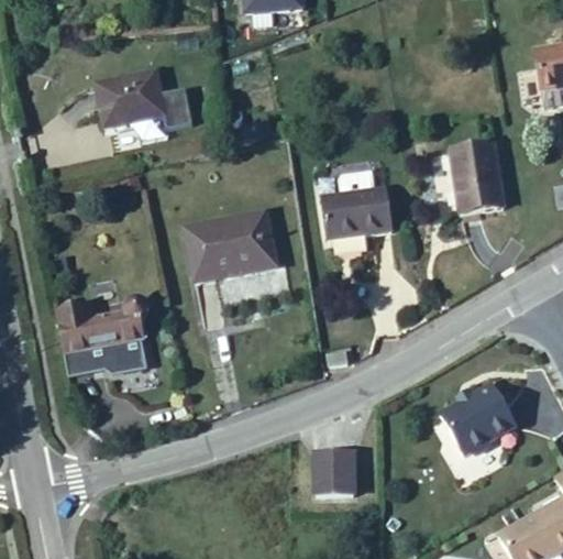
[(246,0),(247,11),(305,8),(304,0),(246,0)]
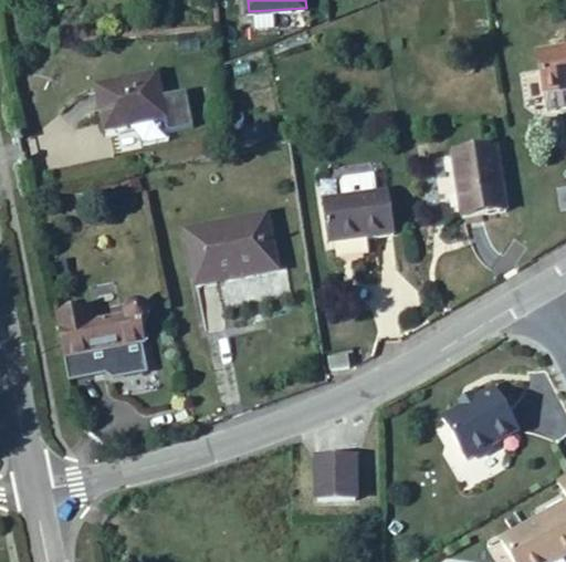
[(565,85),(565,43),(537,49),(544,90),(565,85)]
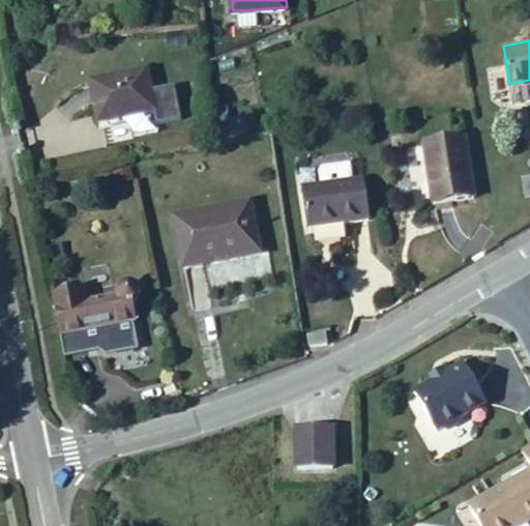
[(97,119),(155,108),(147,67),(90,79),(97,119)]
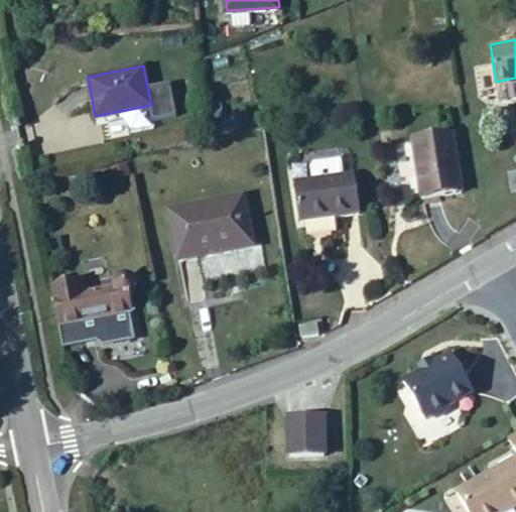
[(462,188),(453,132),(412,138),(421,195),(462,188)]
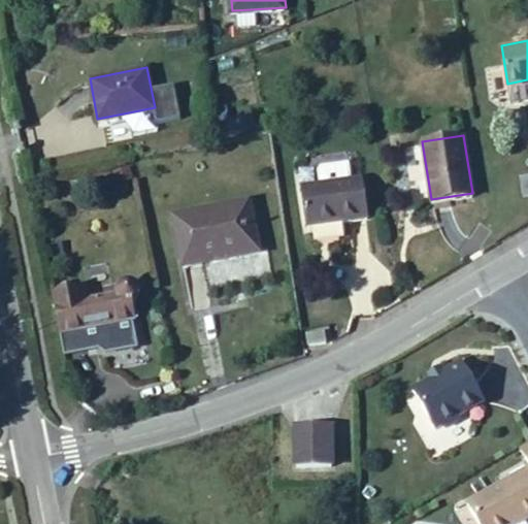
[(306,224),(367,216),(362,175),(341,178),(339,162),(315,165),(310,170),(311,183),(301,184),(306,224)]
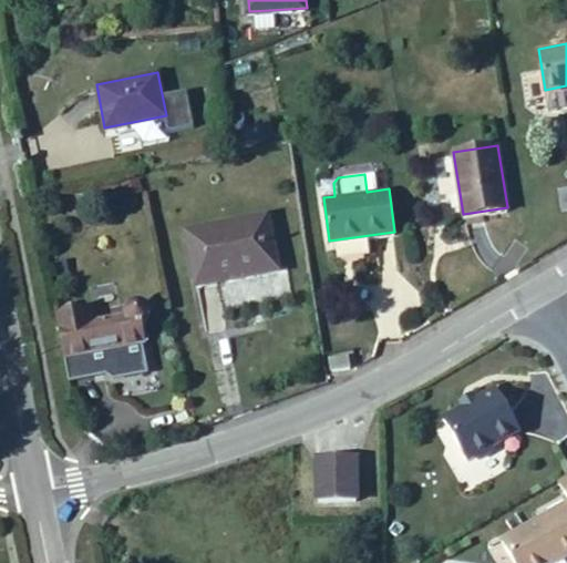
[(196,283),(278,266),(267,213),(186,229),(196,283)]
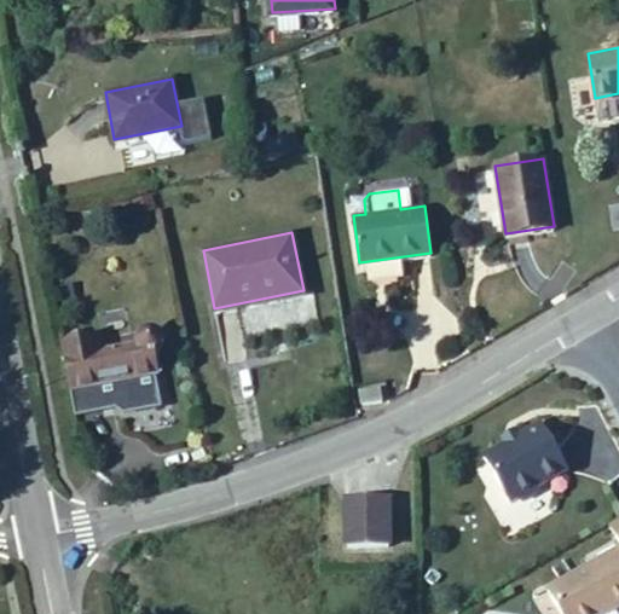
[(157,370),(154,352),(156,352),(157,349),(158,349),(160,347),(161,346),(162,343),(162,341),(162,339),(162,337),(161,335),(160,332),(158,331),(158,330),(156,329),(155,329),(154,328),(151,326),(150,326),(148,328),(145,328),(143,329),(142,330),(139,331),(138,334),(137,336),(137,339),(137,341),(137,343),(138,345),(99,351),(97,335),(69,340),(77,382),(96,378),(96,382),(157,370)]
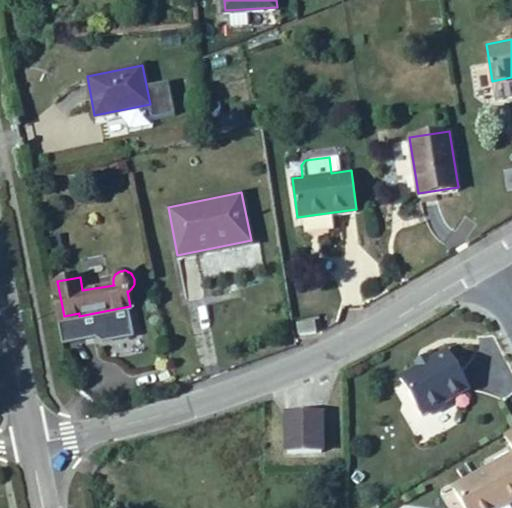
[(64,316),(57,281),(51,282),(59,320),(79,316),(79,313),(64,316)]
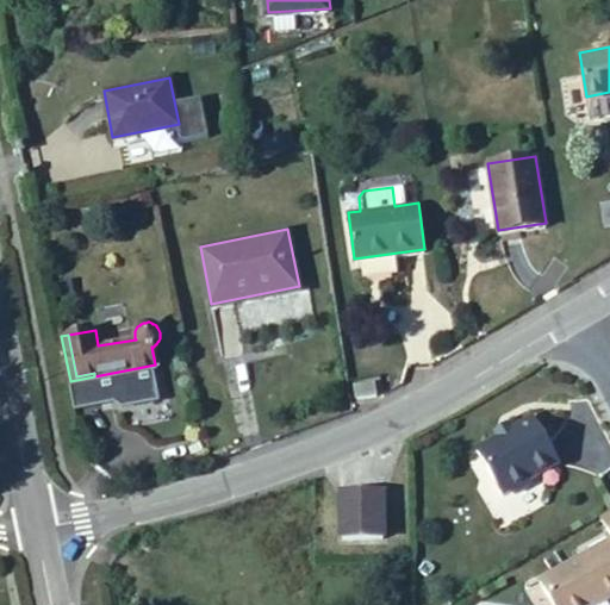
[(375,392),(374,380),(354,382),(356,395),(375,392)]
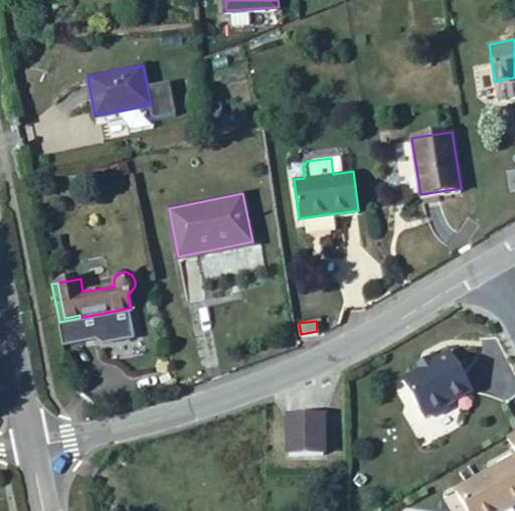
[(471,388),(449,350),(433,360),(420,367),(402,378),(424,414),(430,412),(435,413),(447,406),(448,401),(471,388)]
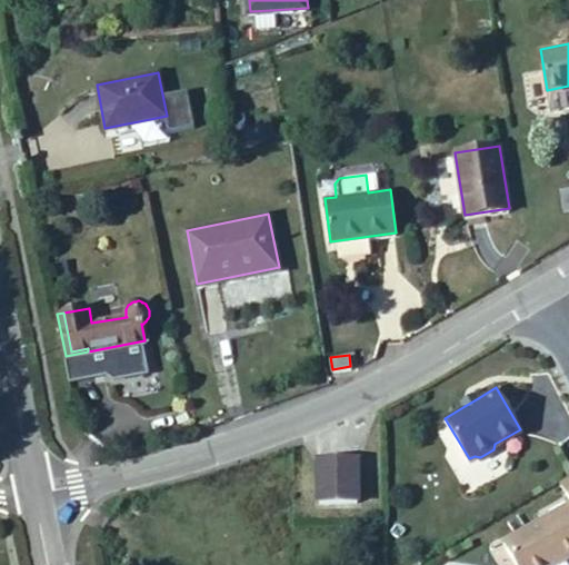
[(465,406),(478,398),(476,394),(461,400),(465,406)]
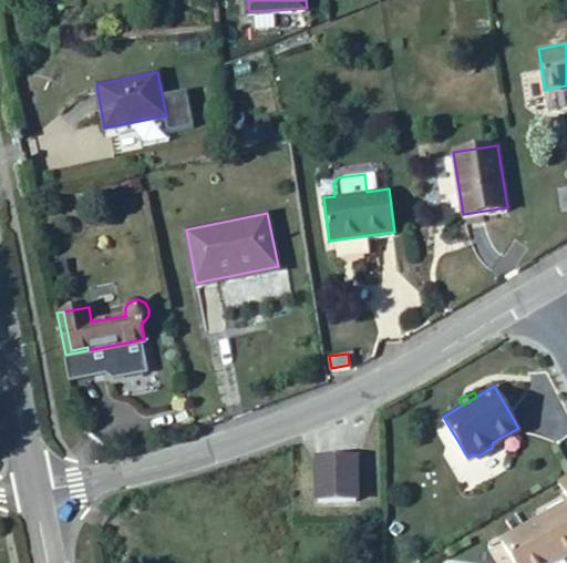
[(357,498),(356,454),(318,454),(319,499),(357,498)]
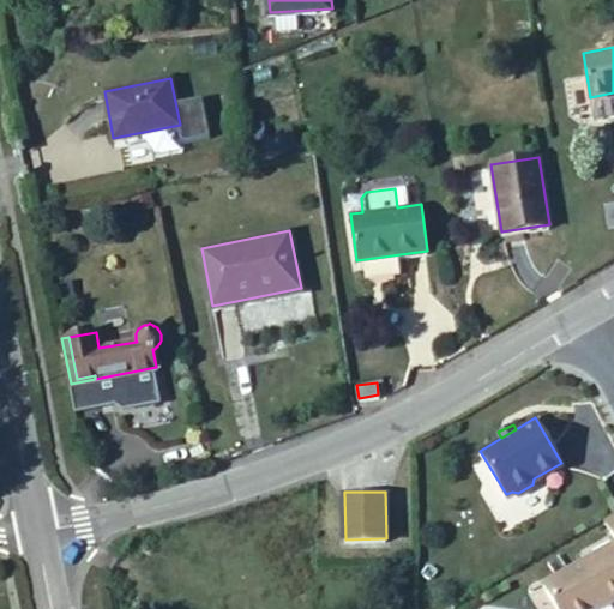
[(558,608),(594,608),(613,597),(613,538),(542,580),(558,608)]
